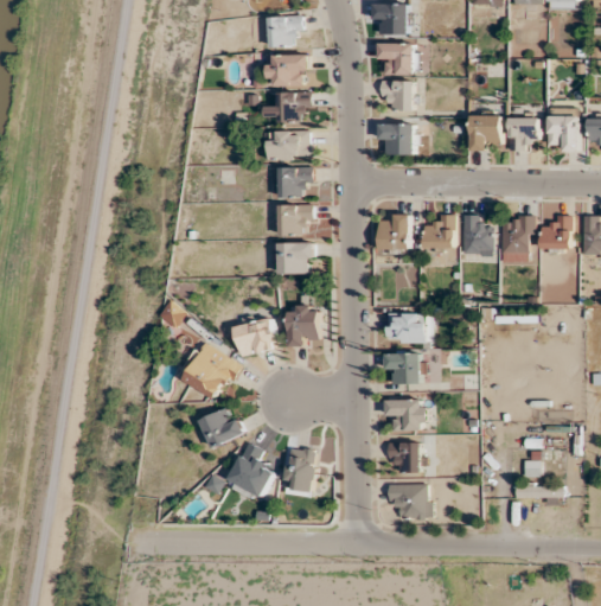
[(407,4),(371,4),(371,25),(377,25),(377,36),(407,36),(407,4)]
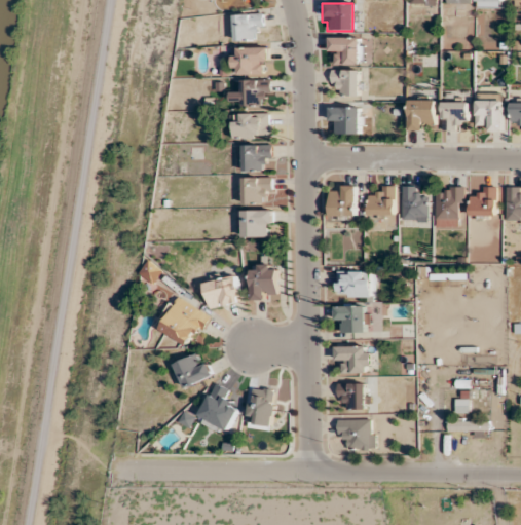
[(230,42),(251,42),(251,31),(259,31),(259,14),(230,14),(230,42)]
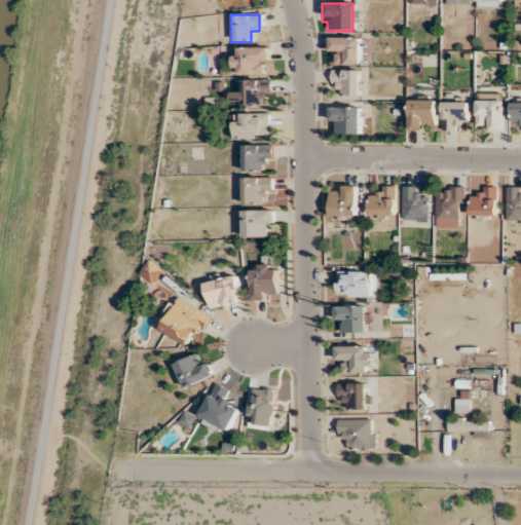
[(327,65),(359,65),(359,38),(327,38),(327,65)]
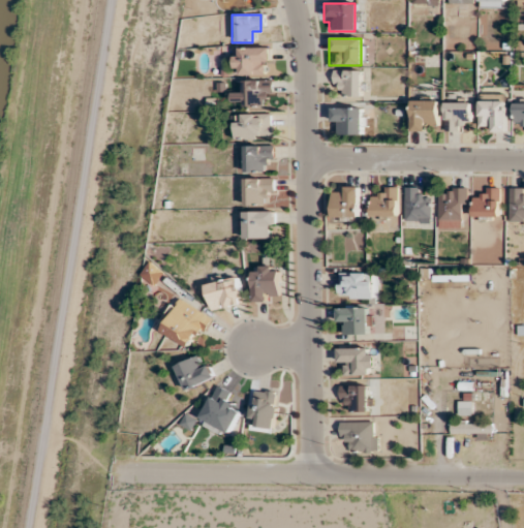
[(267,48),(230,48),(230,75),(267,75),(267,48)]
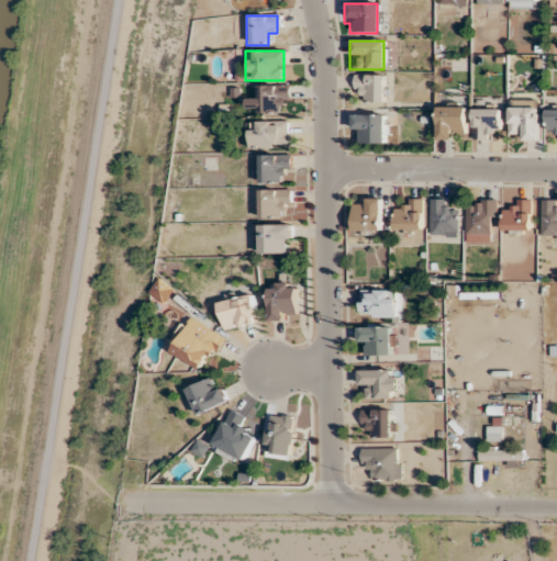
[(360,102),(380,102),(380,75),(349,75),(349,92),(360,92),(360,102)]
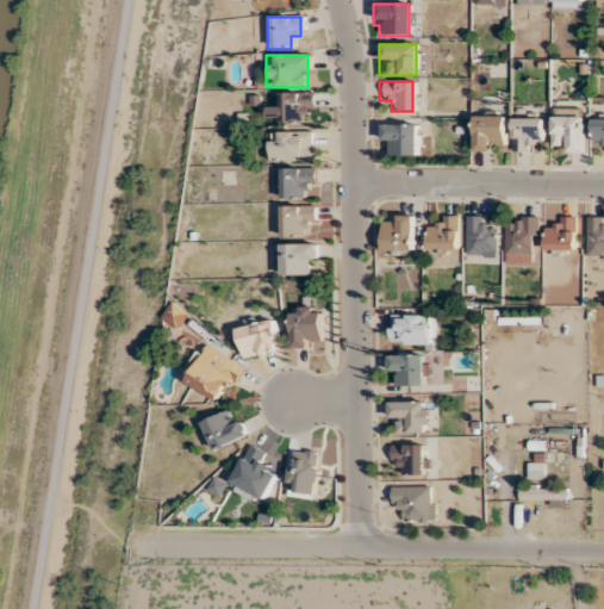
[(275,124),(298,124),(298,113),(309,113),(309,93),(275,93),(275,105),(265,105),(265,118),(275,118),(275,124)]
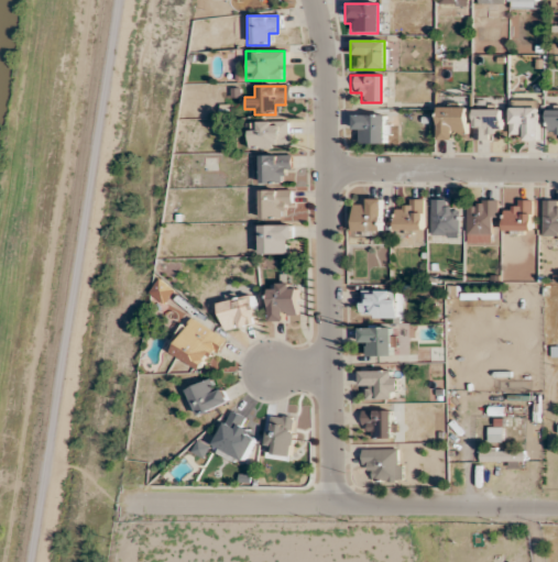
[(435,140),(457,140),(457,132),(462,132),(462,107),(435,107),(435,140)]
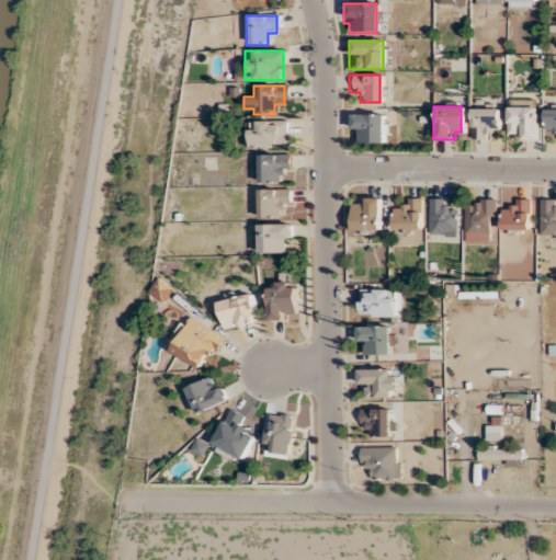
[(533,139),(533,106),(505,106),(505,139),(533,139)]
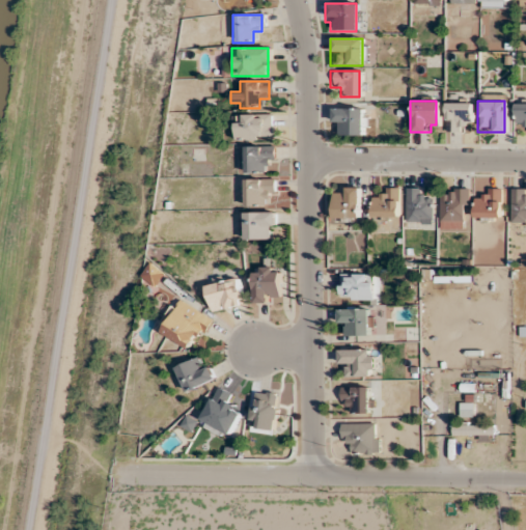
[(442,132),(460,132),(460,123),(468,123),(468,103),(442,103),(442,132)]
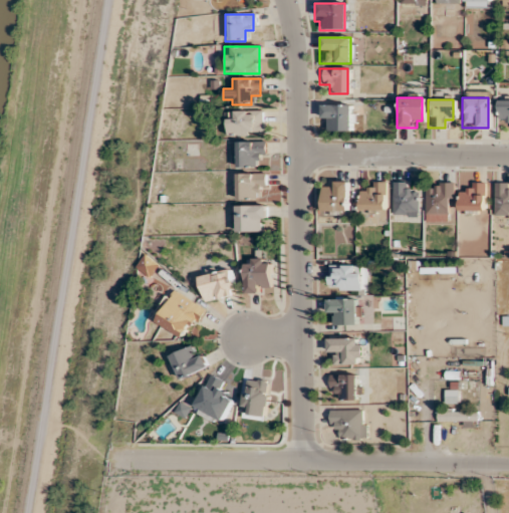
[(352,104),(319,104),(319,132),(352,132),(352,104)]
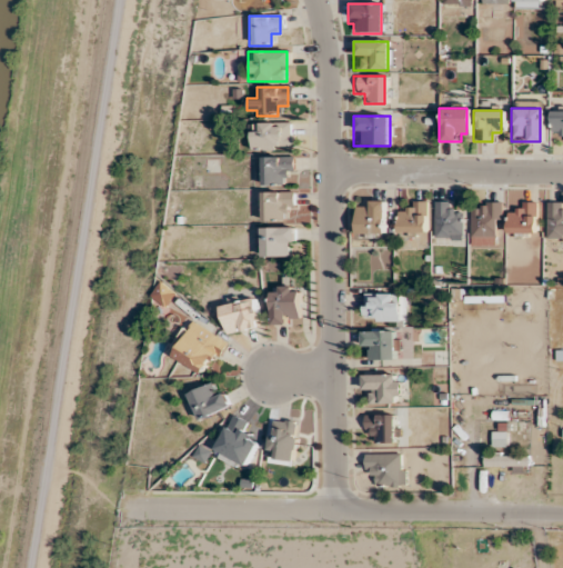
[(248,150),(289,150),(289,123),(248,123),(248,150)]
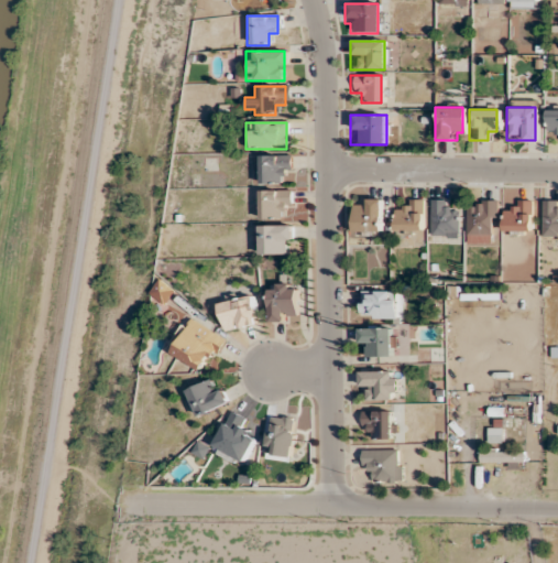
[(256,157),(256,184),(277,184),(277,174),(286,174),(286,157),(256,157)]
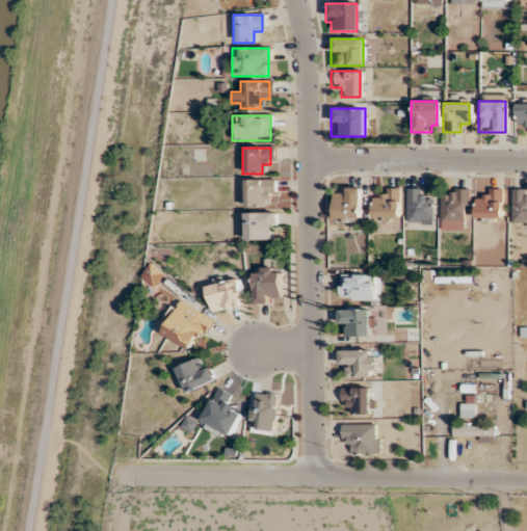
[(242,208),(262,208),(262,198),(271,198),(271,180),(242,180),(242,208)]
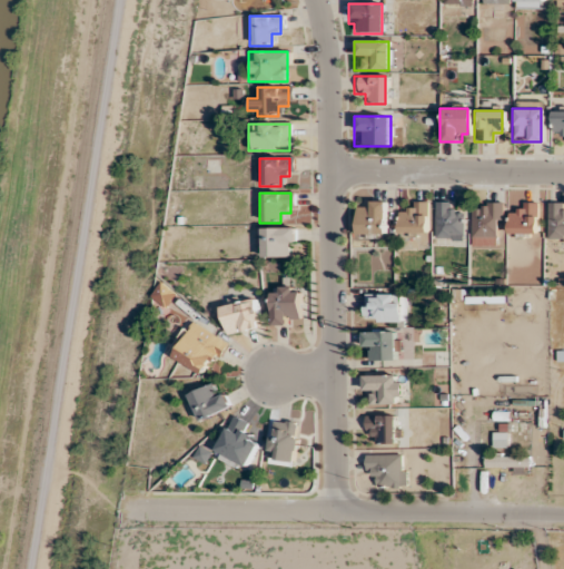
[(353,202),(353,235),(382,235),(382,202),(353,202)]
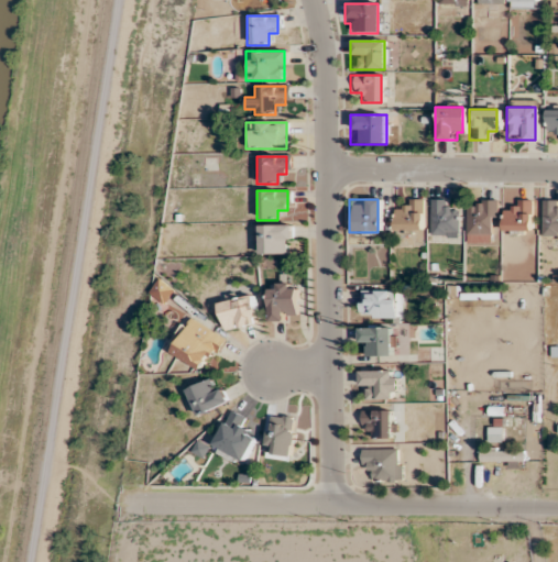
[(419,200),(401,200),(401,210),(391,210),(391,232),(419,232),(419,200)]
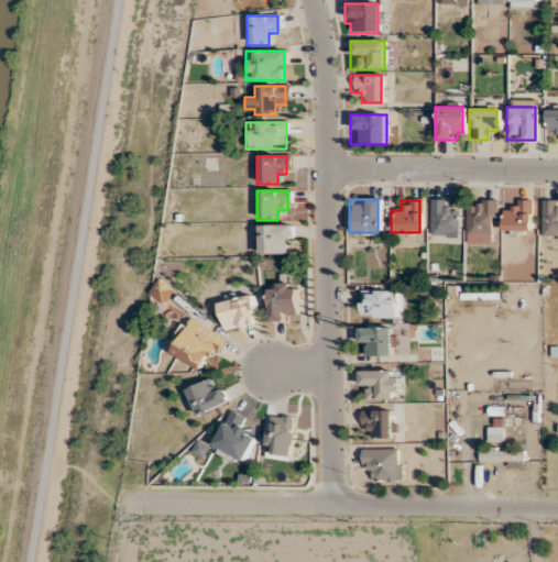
[(426,200),(426,240),(455,240),(455,211),(445,211),(445,200),(426,200)]
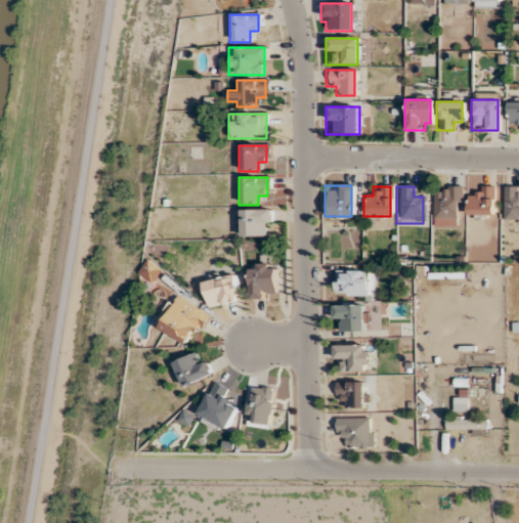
[(446,226),(446,218),(459,218),(459,187),(430,187),(430,226),(446,226)]
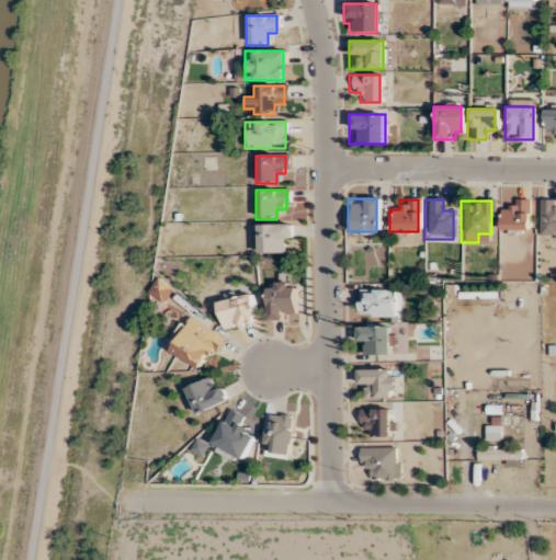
[(526,201),(507,201),(507,210),(497,210),(497,232),(526,232),(526,201)]
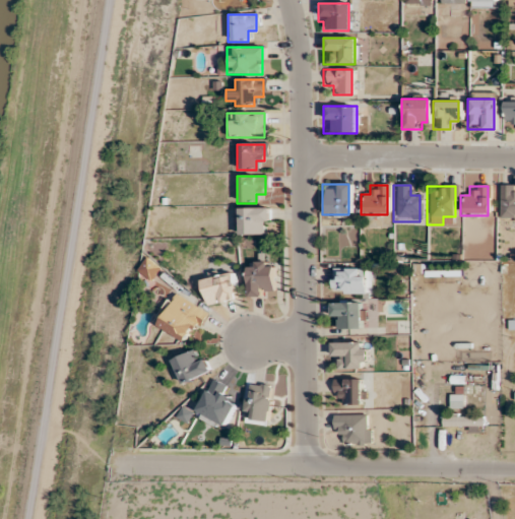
[(514,195),(514,186),(497,186),(497,219),(514,219),(514,225),(514,195)]
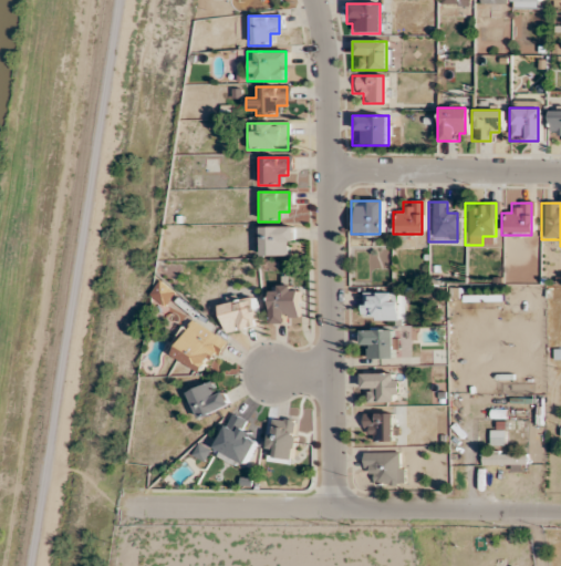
[(258,227),(258,256),(289,256),(289,227),(258,227)]
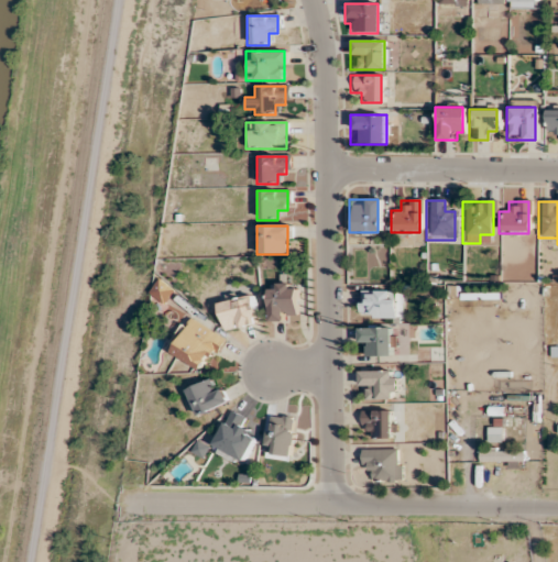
[(265,322),(293,322),(293,284),(265,284),(265,322)]
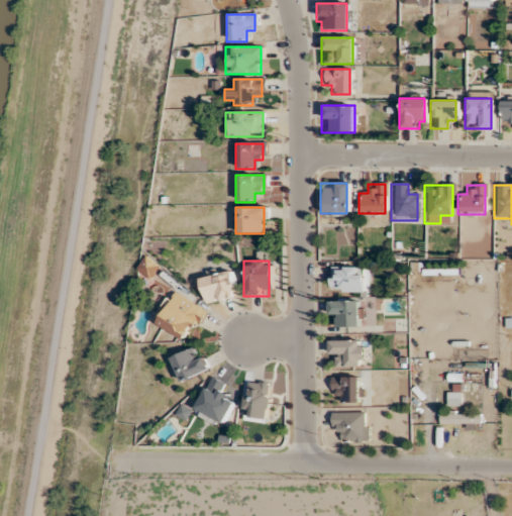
[(367,292),(367,267),(327,267),(327,292),(367,292)]
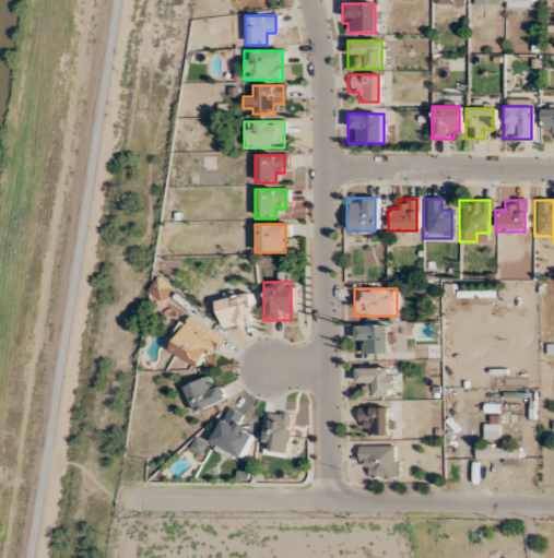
[(212,299),(220,329),(255,320),(247,291),(212,299)]
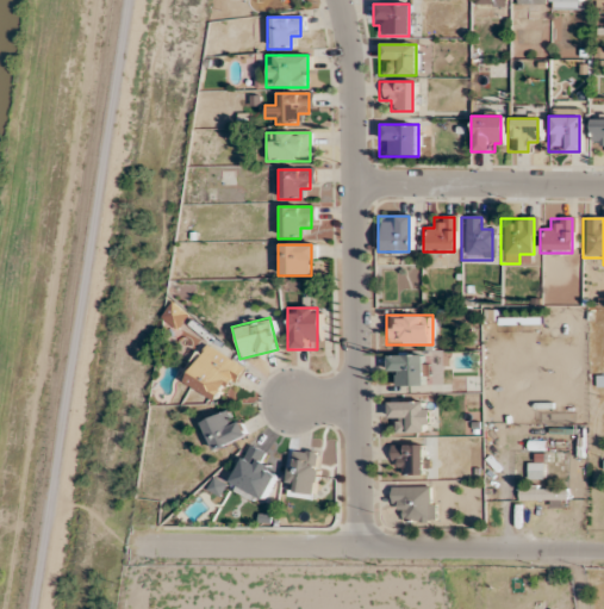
[(178,380),(216,405),(240,368),(200,343),(178,380)]
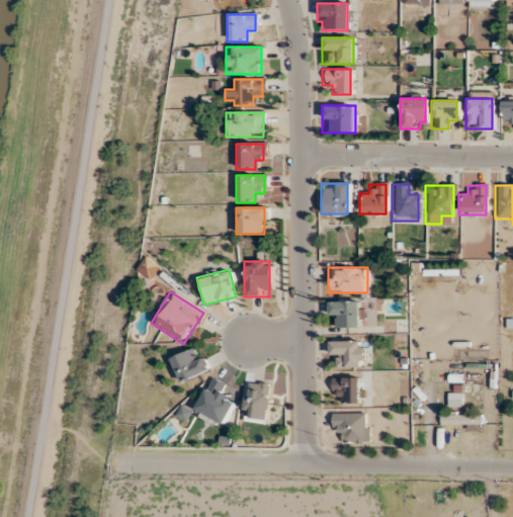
[(327,302),(327,329),(359,329),(359,302),(327,302)]
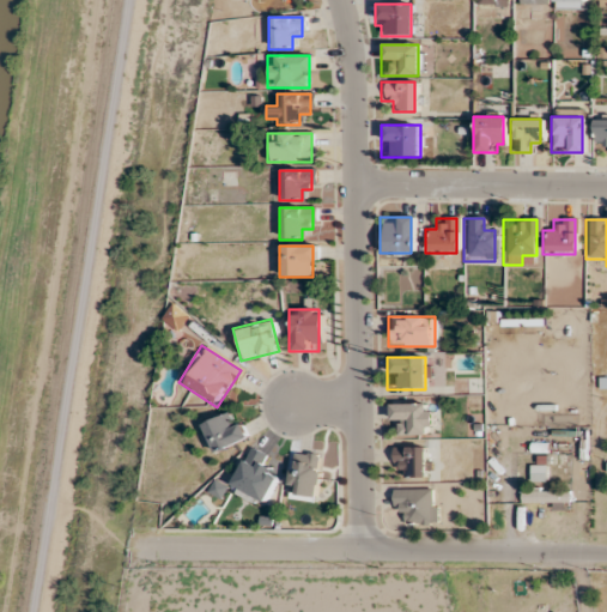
[(388,405),(388,435),(428,435),(428,405),(388,405)]
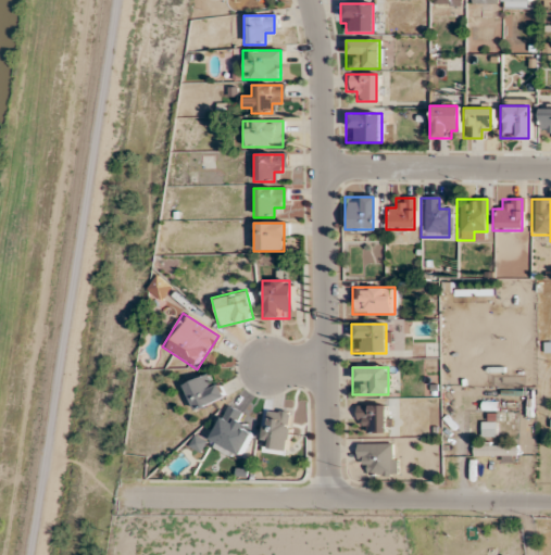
[(189,413),(222,398),(210,373),(177,388),(189,413)]
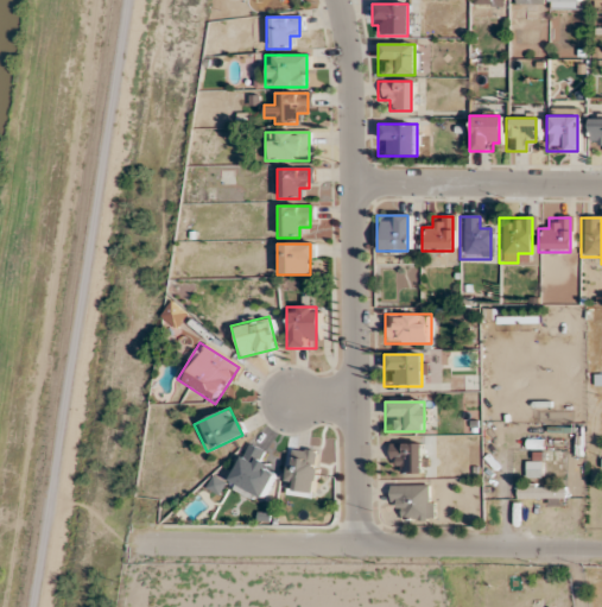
[(258,503),(272,474),(260,468),(267,455),(245,443),(223,485),(258,503)]
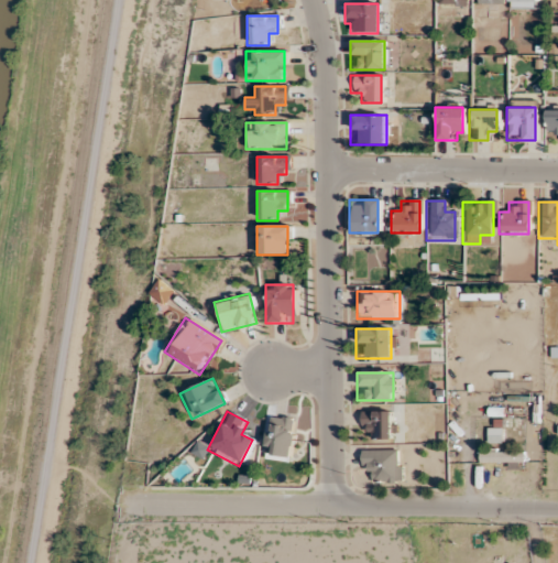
[(389,412),(357,412),(357,428),(368,428),(368,440),(389,440),(389,412)]
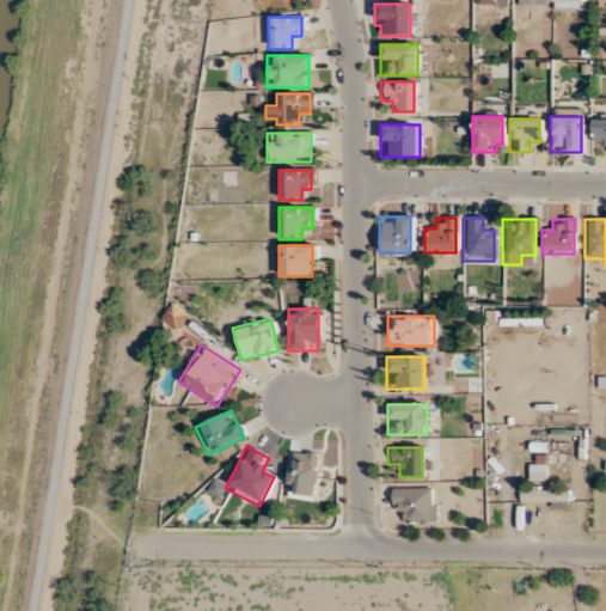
[(291,451),(282,496),(311,501),(319,456),(291,451)]
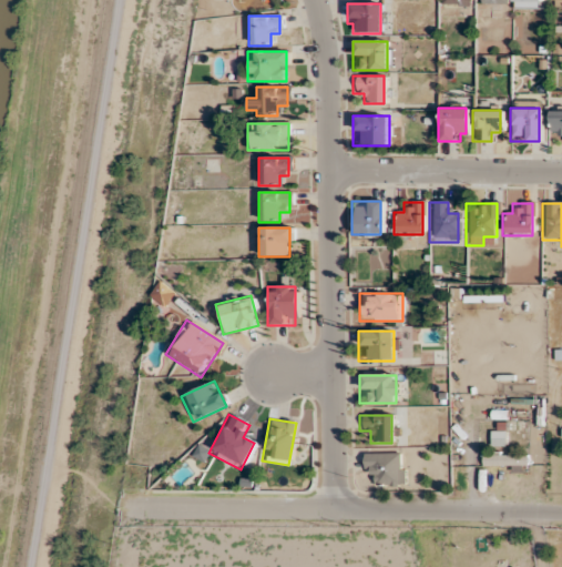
[(371,486),(400,486),(400,454),(360,454),(360,475),(371,475),(371,486)]
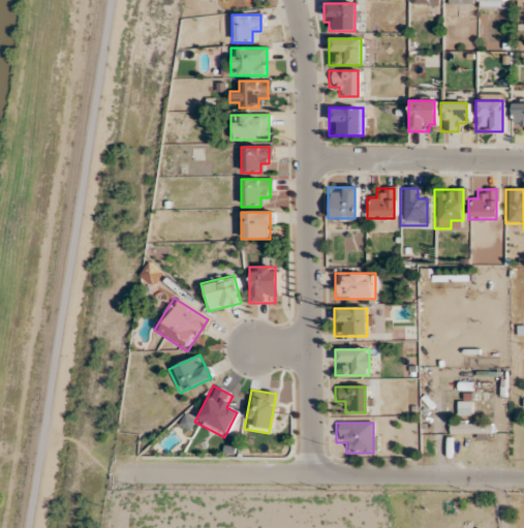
[(488,424),(445,424),(445,435),(475,435),(475,438),(488,438),(488,424)]
